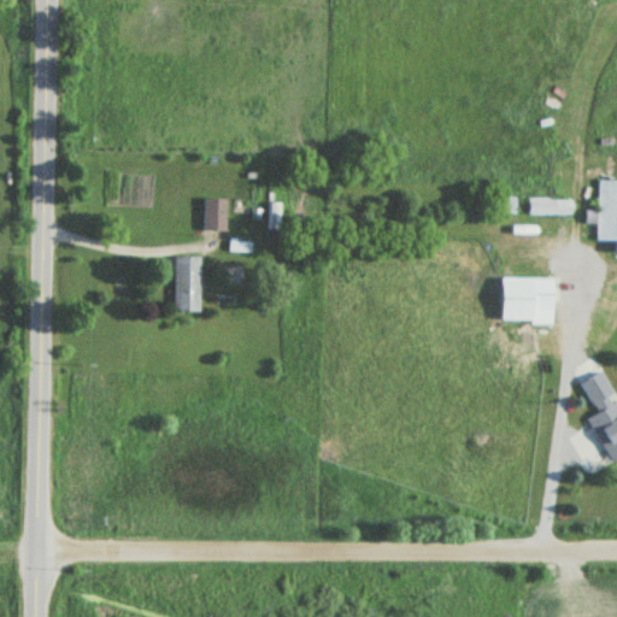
[(616,180),(598,180),(595,241),(610,241),(610,254),(616,253),(616,180)]
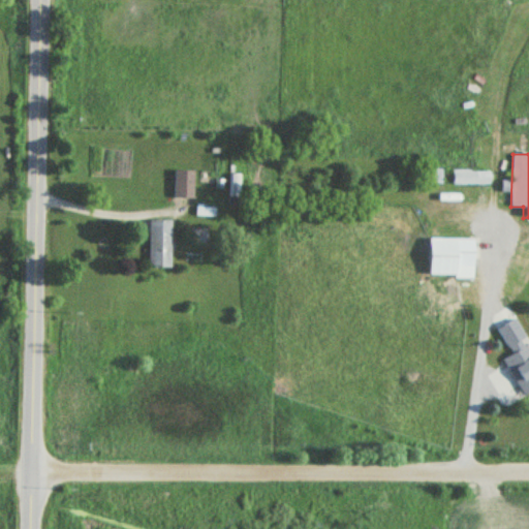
[(194,170),(174,170),(174,198),(194,198),(194,170)]
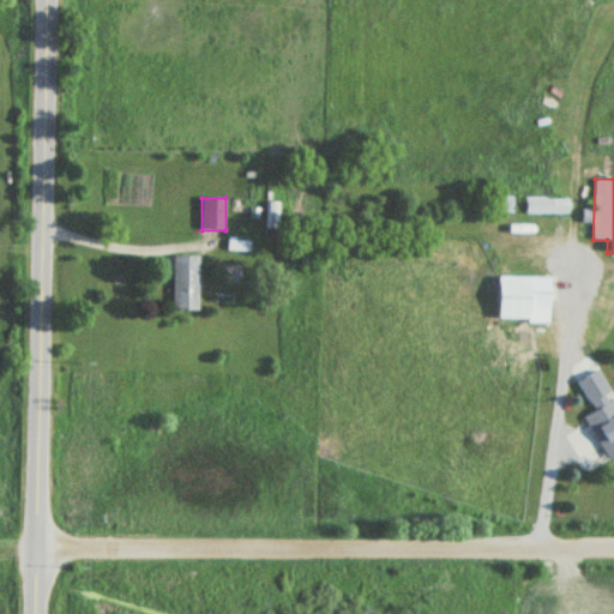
[(566,199),(524,199),(524,214),(566,214),(566,199)]
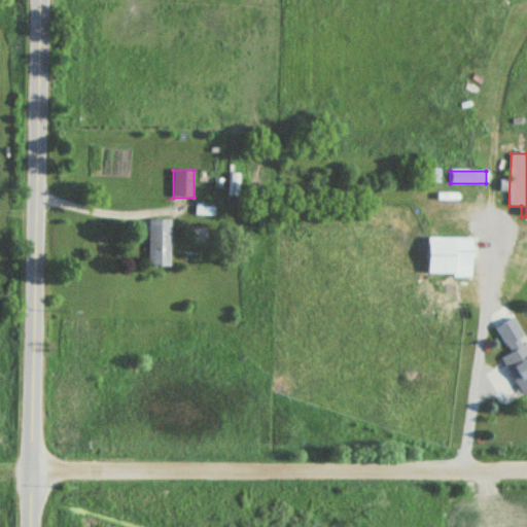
[(238,173),(230,173),(230,196),(238,196),(238,173)]
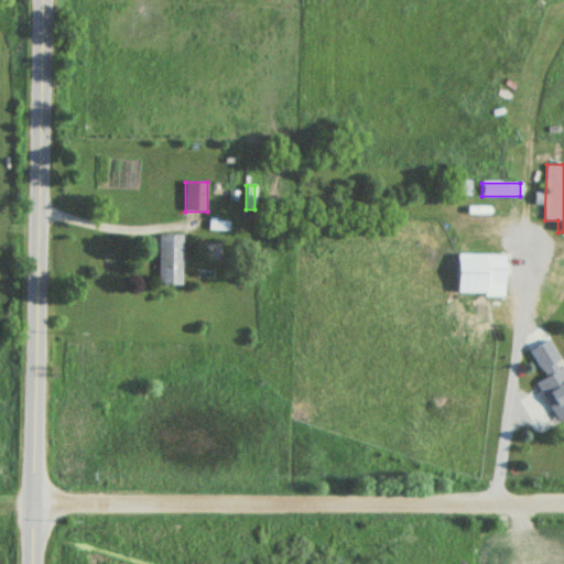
[(158,285),(181,285),(181,236),(158,236),(158,285)]
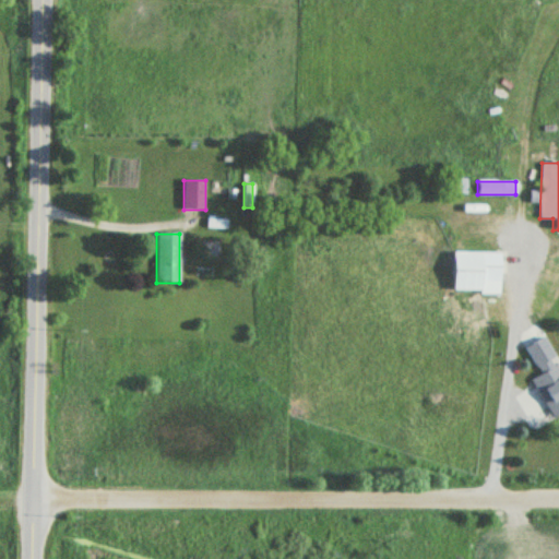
[(450,294),(499,294),(499,252),(450,252),(450,294)]
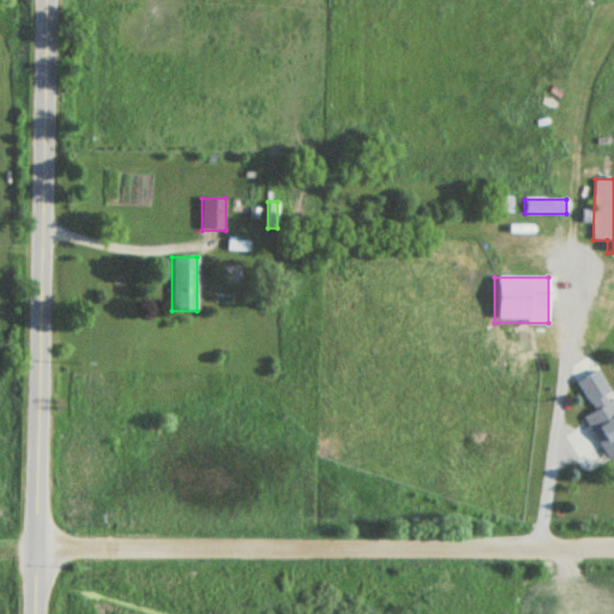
[(613,457),(613,397),(599,369),(577,381),(594,413),(584,417),(608,461),(613,457)]
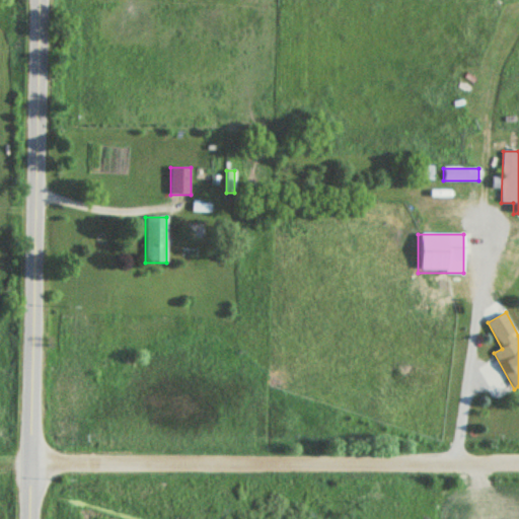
All buildings are outlined.
